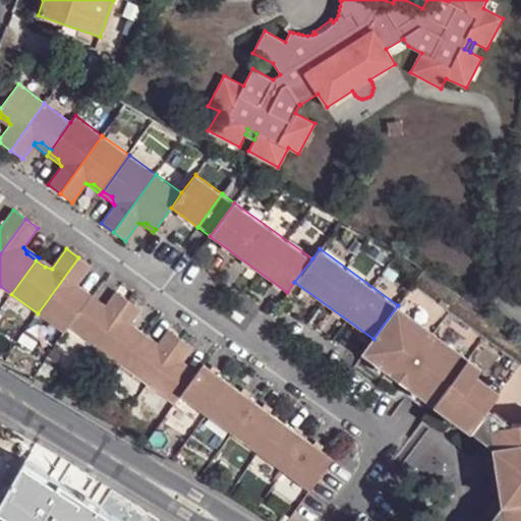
[(387,266),(395,255),(386,249),(379,258),(387,266)]
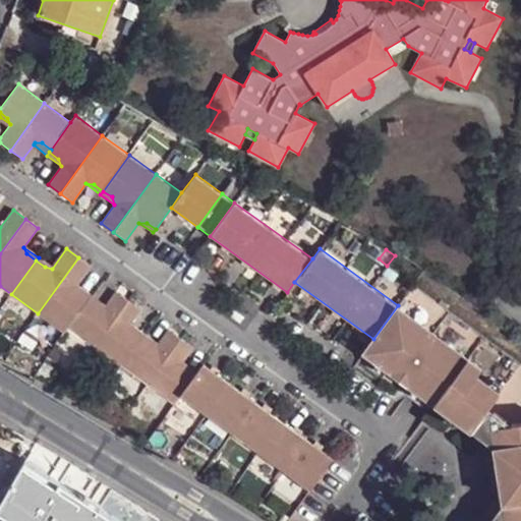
[(45,267),(52,269),(39,257),(36,261),(45,267)]
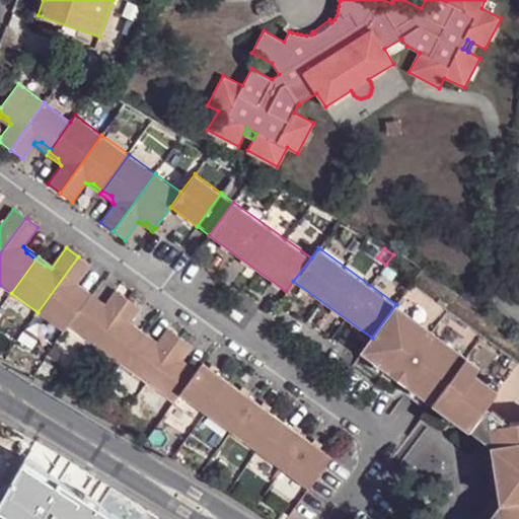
[(69,325),(87,299),(89,298),(79,291),(76,285),(90,266),(78,256),(38,312),(64,331),(69,325)]
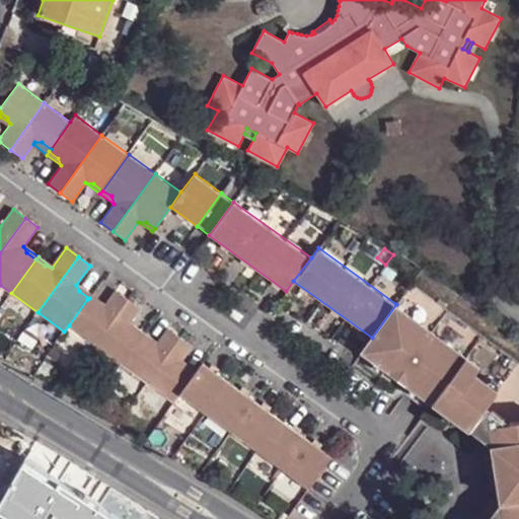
[(79,291),(89,298),(91,295),(76,285),(79,291)]
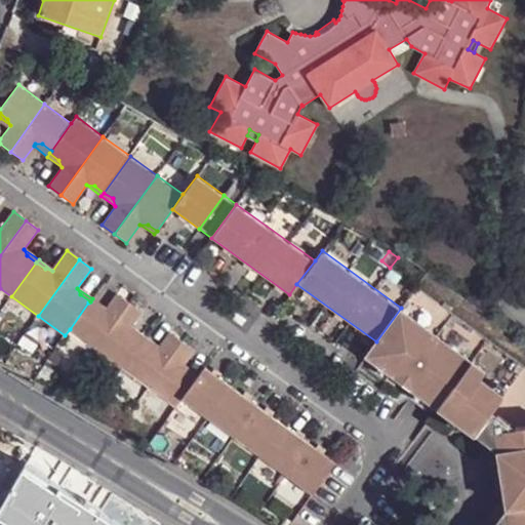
[(95,349),(129,304),(117,294),(106,309),(97,310),(88,303),(70,329),(95,349)]
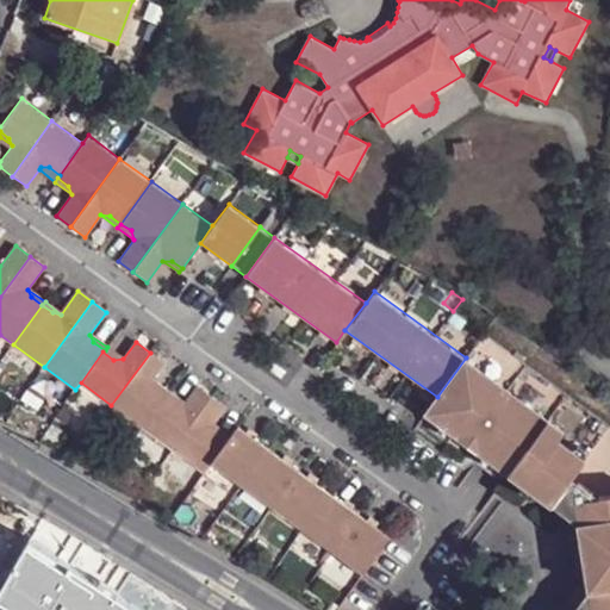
[(113,360),(123,359),(107,347),(105,350),(103,352),(113,360)]
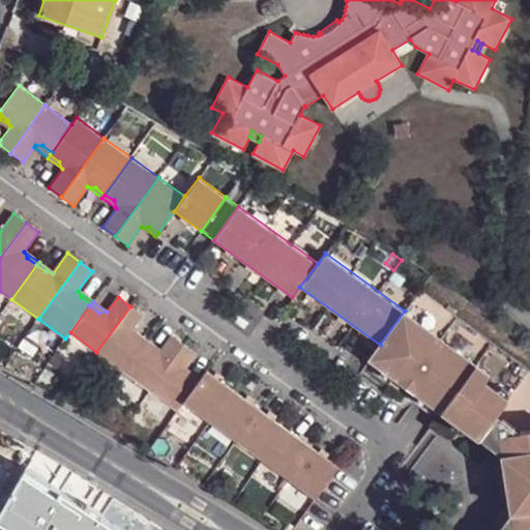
[(123,371),(143,345),(134,339),(131,331),(143,315),(130,306),(96,352),(123,371)]
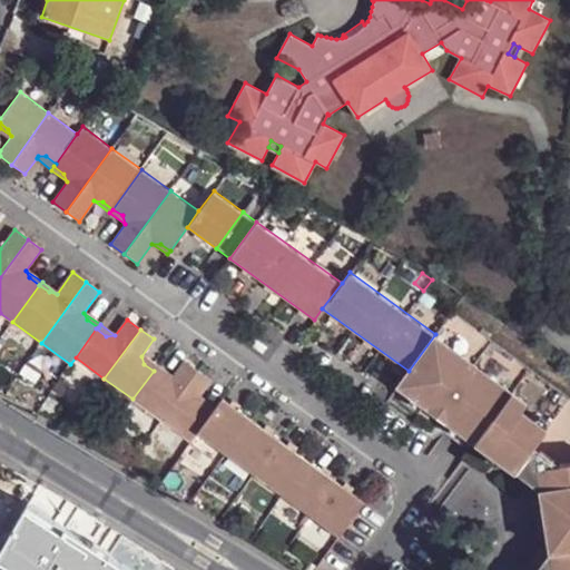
[(409,371),(400,384),(425,403),(436,387),(442,391),(446,386),(461,396),(458,402),(462,405),(451,421),(452,422),(477,440),(517,469),(534,443),(547,425),(521,409),(526,401),(499,381),(494,387),(482,379),(487,373),(460,353),(455,359),(444,352),(449,345),(435,334),(409,371)]
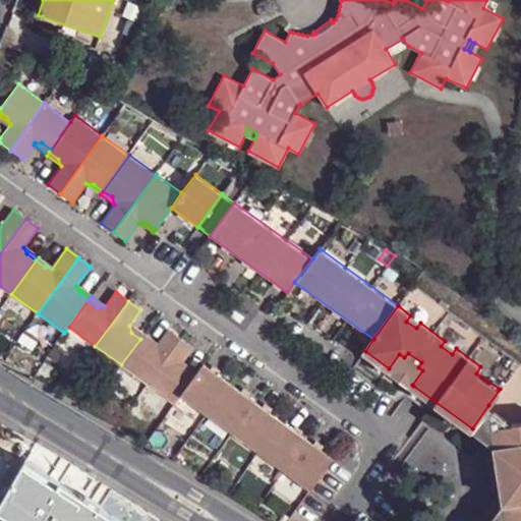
[(420,323),(410,315),(406,322),(416,328),(420,323)]
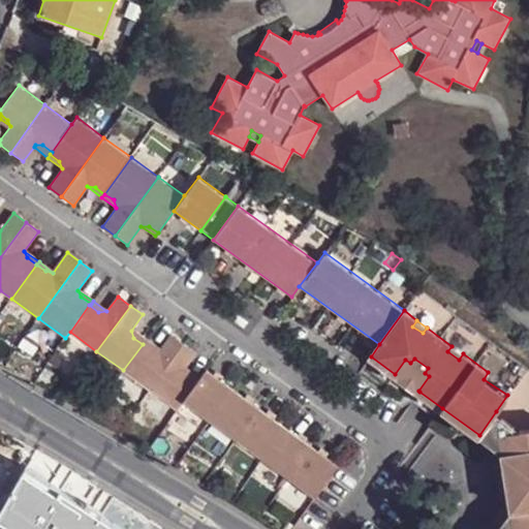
[(133,338),(143,344),(145,340),(131,331),(133,338)]
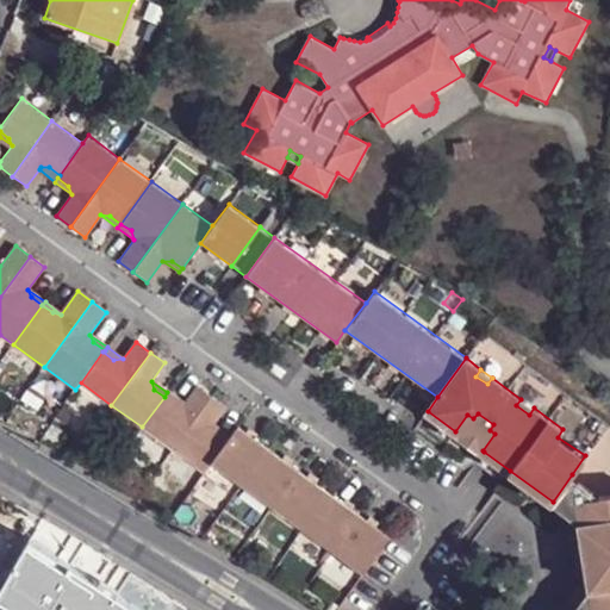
[(172,449),(211,397),(197,386),(184,404),(174,404),(165,397),(142,427),(172,449)]
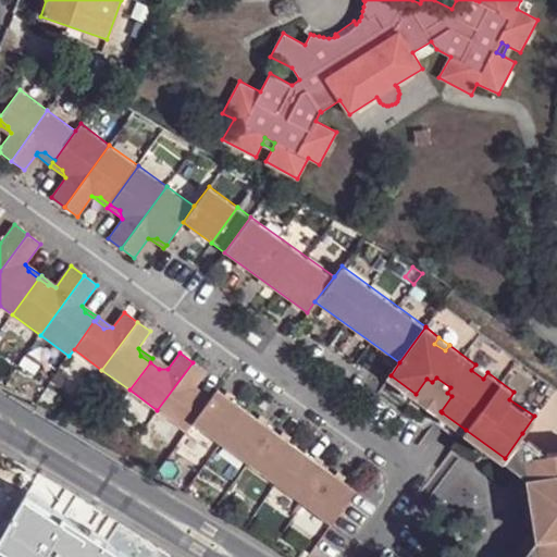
[(159,369),(168,369),(152,358),(150,362),(159,369)]
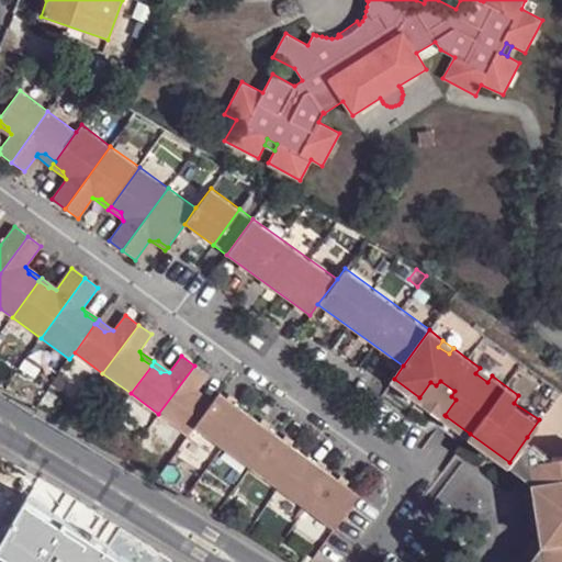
[(194,427),(208,407),(198,400),(194,392),(208,375),(194,366),(158,414),(188,436),(194,427)]
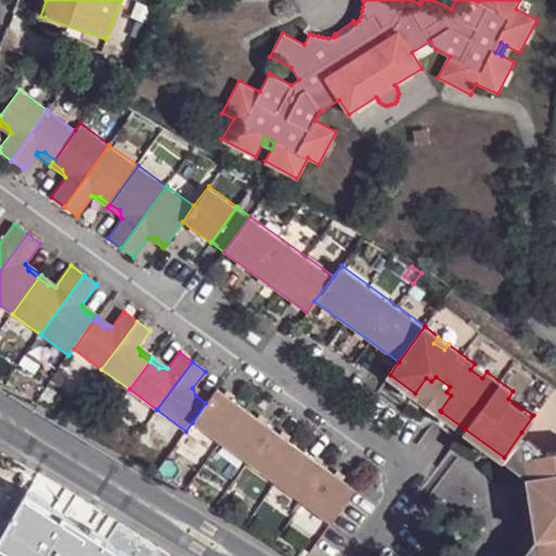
[(487,371),(475,364),(470,369),(482,378),(487,371)]
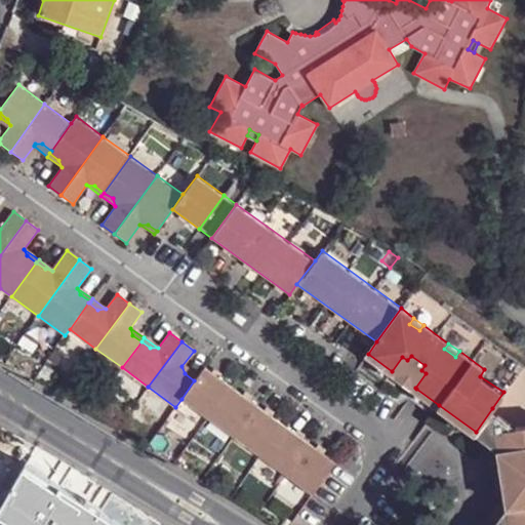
[(425,365),(411,356),(407,360),(402,357),(392,371),(415,388),(426,373),(421,370),(425,365)]
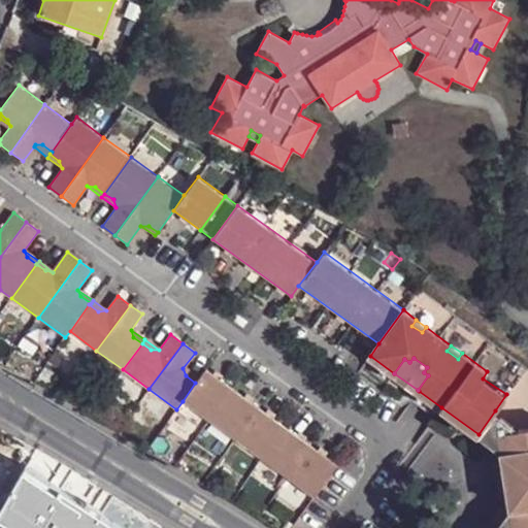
[(198,380),(183,368),(186,375),(195,383),(198,380)]
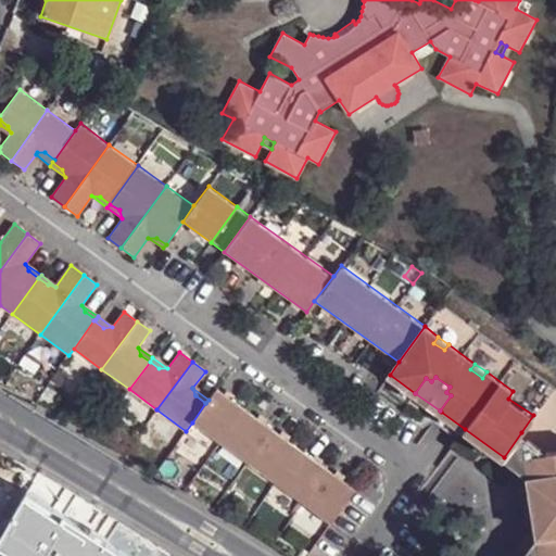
[(192,422),(330,522),(354,489),(216,389),(209,400),(205,403),(192,422)]
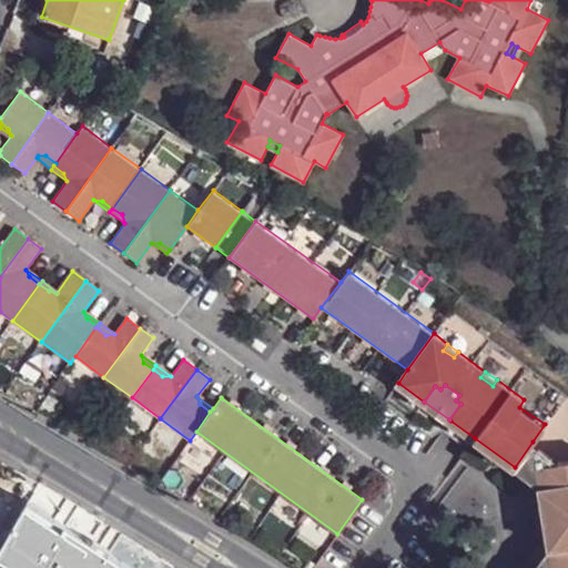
[(104,424),(90,415),(82,428),(98,436),(104,424)]
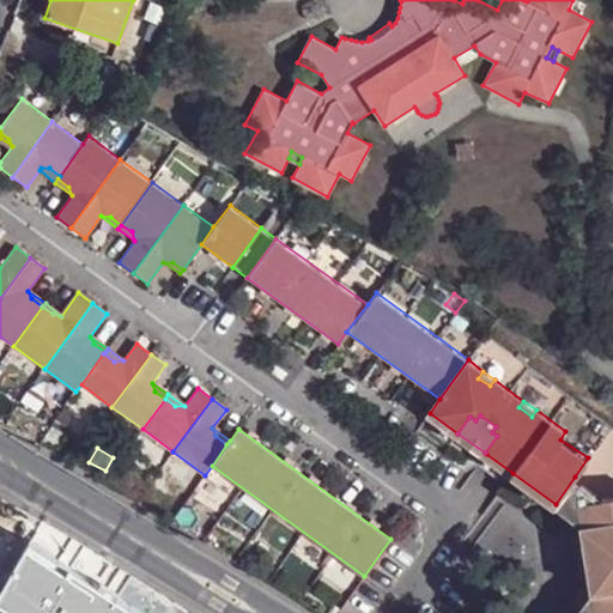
[(513,473),(486,454),(479,463),(505,483),(513,473)]
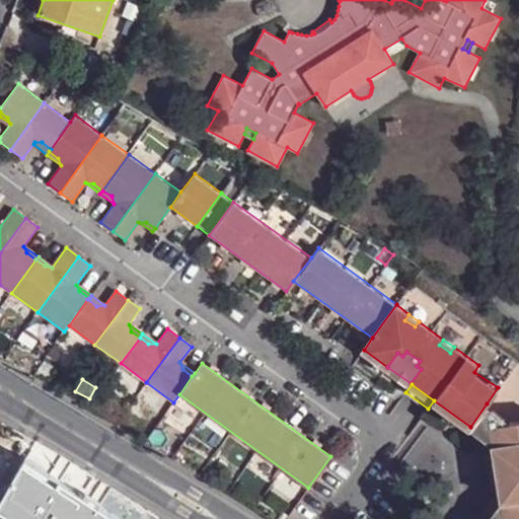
[(509,420),(487,403),(470,427),(493,443),(509,420)]
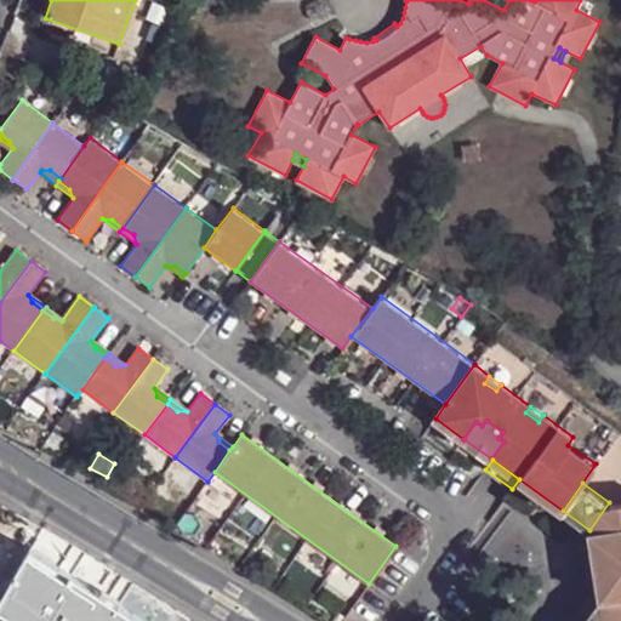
[(620,500),(609,502),(590,530),(599,594),(600,596),(620,610),(620,500)]
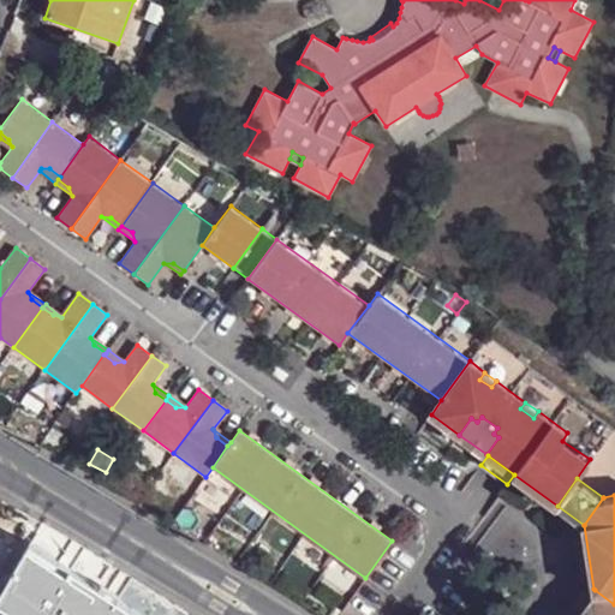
[(125,614),(24,555),(0,598),(0,611),(6,614),(125,614)]
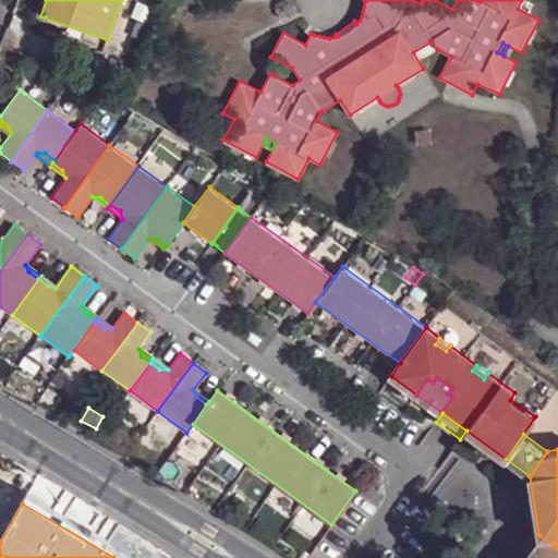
[(557,557),(557,548),(540,535),(538,534),(520,557),(557,557)]
